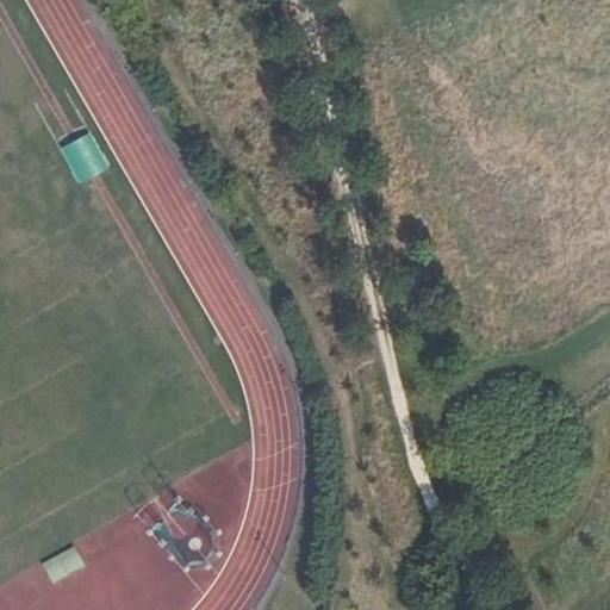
[(371,33),(360,14),(352,20),(350,26),(358,37),(365,38),(371,33)]
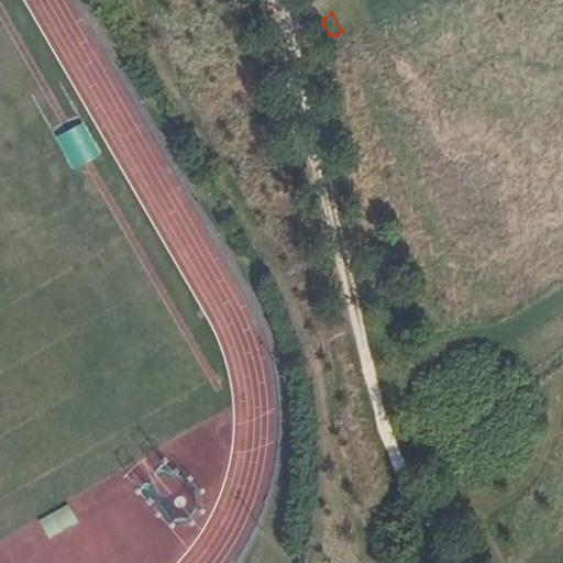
[(345,41),(333,47),(341,59),(353,53),(345,41)]
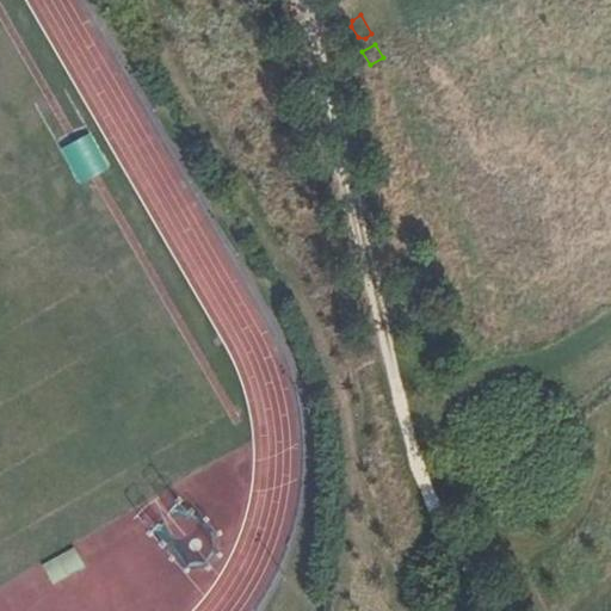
[(79,184),(109,168),(90,133),(60,148),(79,184)]
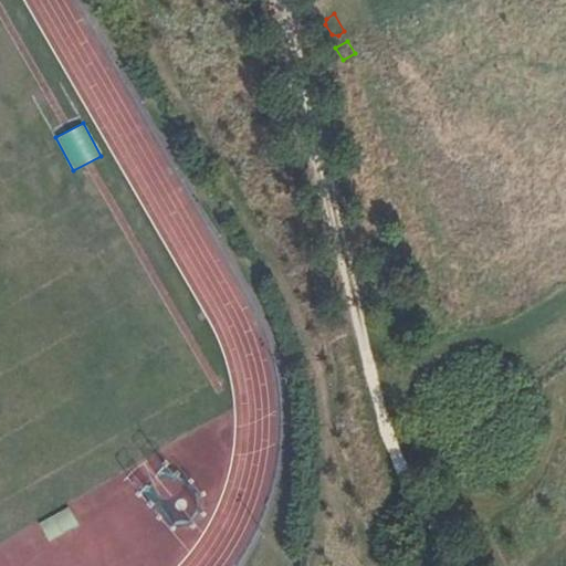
[(140,496),(111,512),(121,531),(150,515),(140,496)]
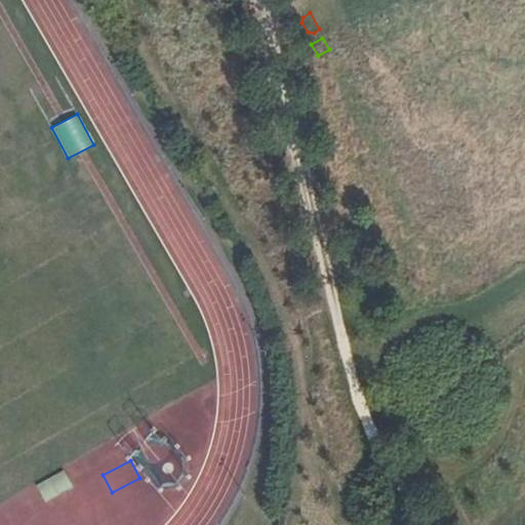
[(65,470),(38,485),(47,501),(74,486),(65,470)]
